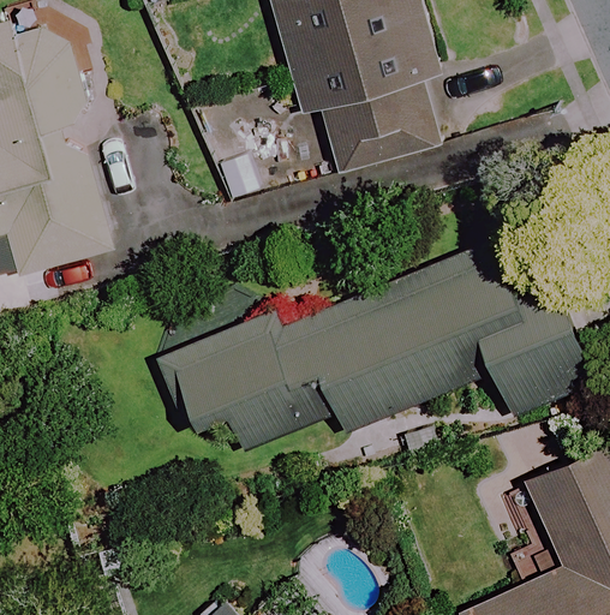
[(335,171),(442,142),(424,79),(443,71),(423,0),(270,0),(291,77),(301,113),(318,108),(335,171)]
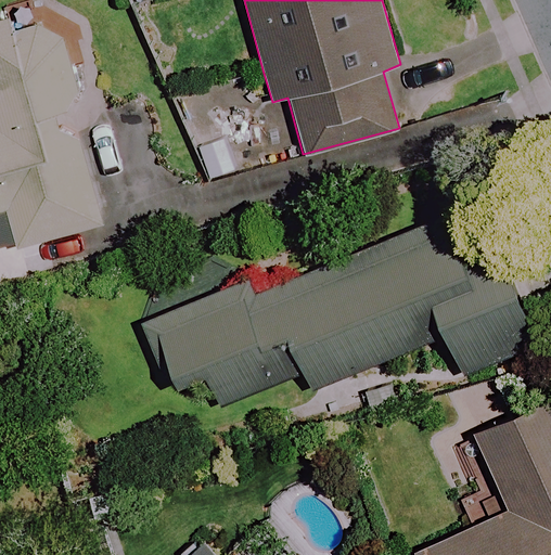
[(82,106),(61,17),(0,31),(0,208),(10,207),(18,244),(101,223),(73,110),(82,106)]
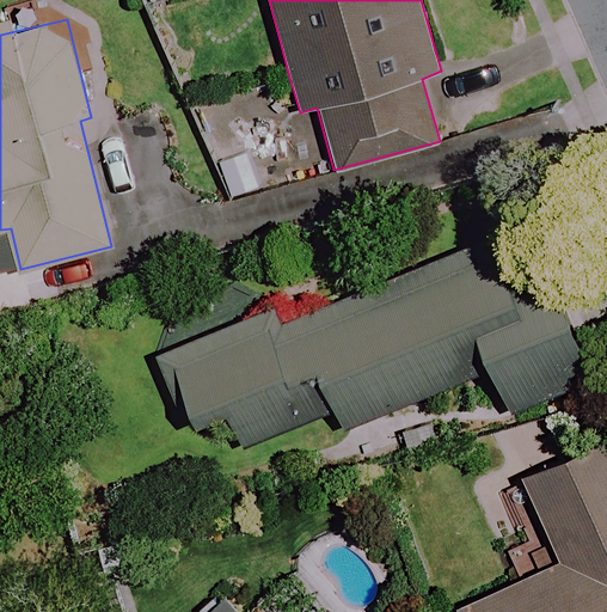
[(501,258),(491,237),(460,249),(279,323),(273,308),(159,354),(189,429),(232,411),(247,450),(339,411),(348,430),(497,371),(514,411),(592,380),(537,244),(501,258)]
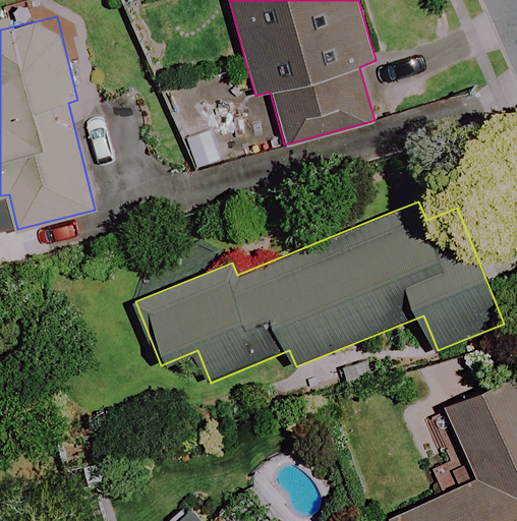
[(431,465),(442,491),(391,512),(394,520),(516,520),(516,377),(447,407),(457,431),(436,441),(444,460),(431,465)]
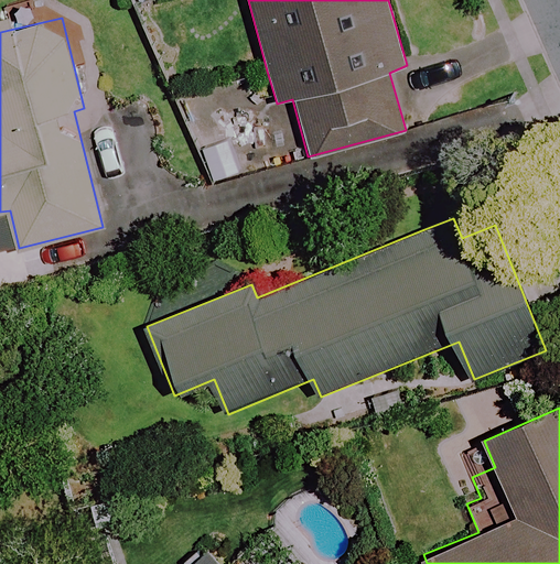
[(221,563),(211,553),(198,563),(221,563)]
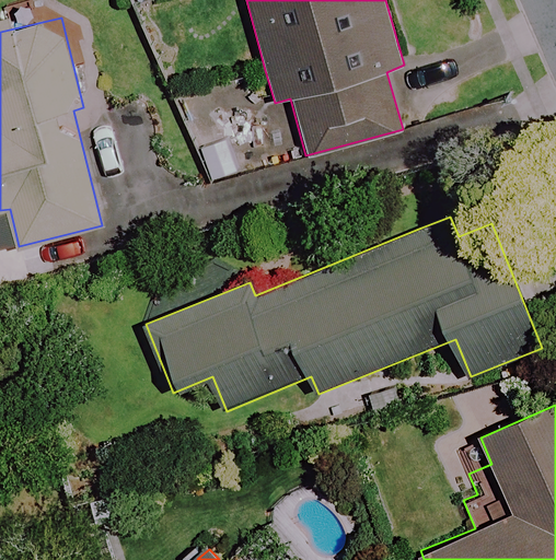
All buildings are outlined.
